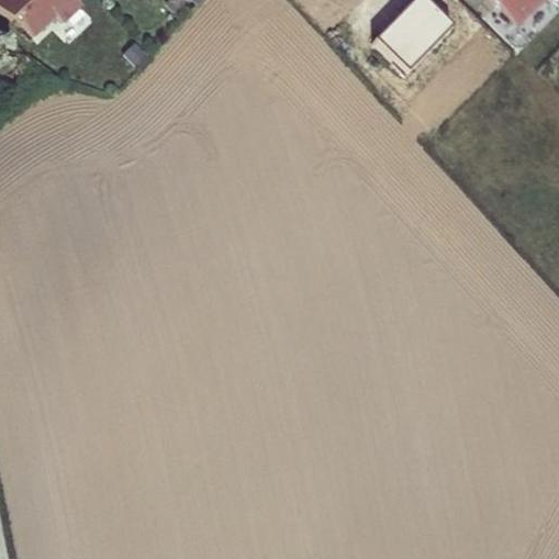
[(81,8),(74,0),(0,0),(0,10),(10,22),(14,19),(32,37),(55,17),(63,25),(81,8)]
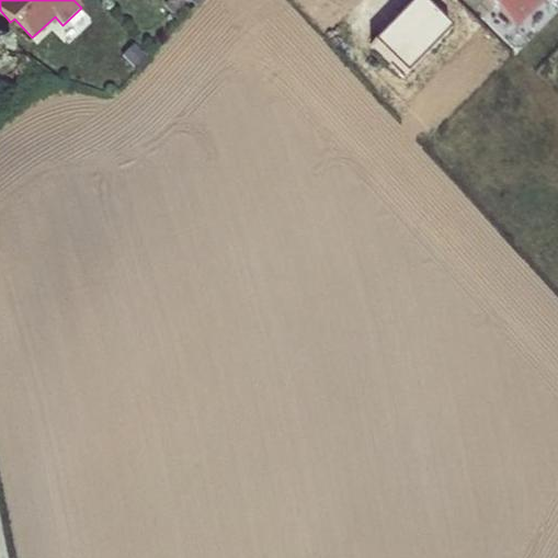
[(498,0),(521,23),(543,0),(498,0)]
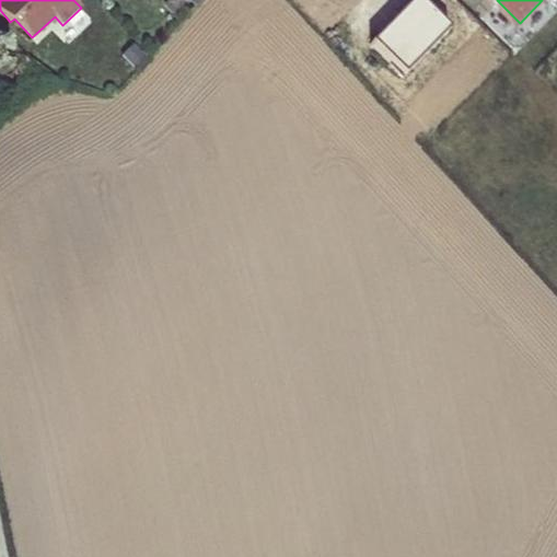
[(30,60),(21,54),(11,65),(20,72),(30,60)]
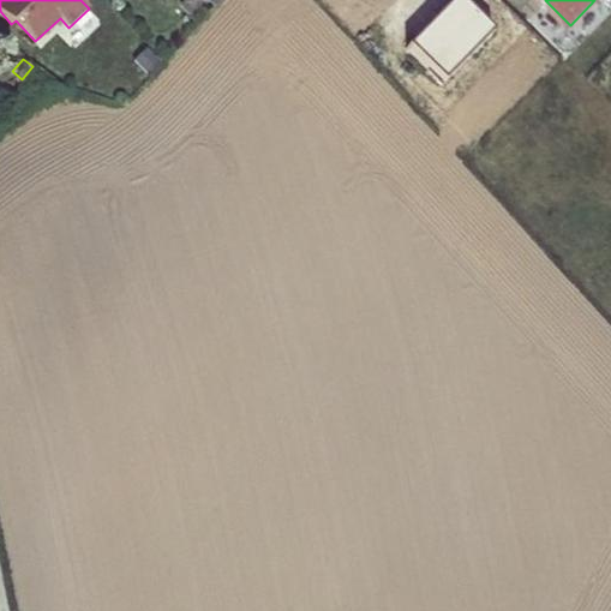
[(48,71),(42,66),(37,71),(43,76),(48,71)]
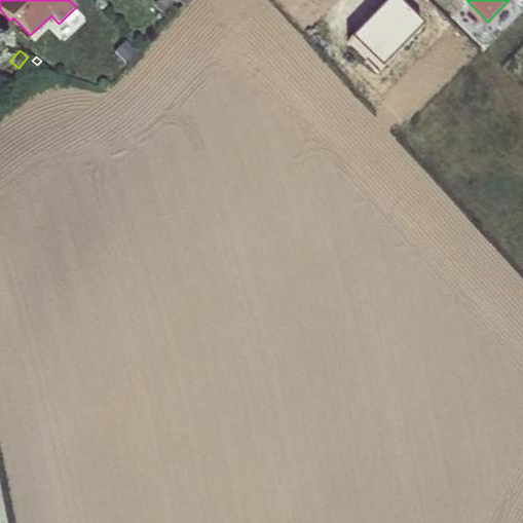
[(31,71),(23,79),(26,83),(35,75),(31,71)]
